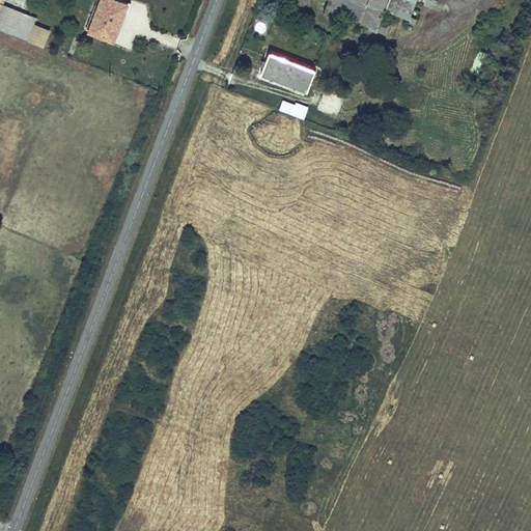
[(336,0),(388,19),(394,0),(336,0)]
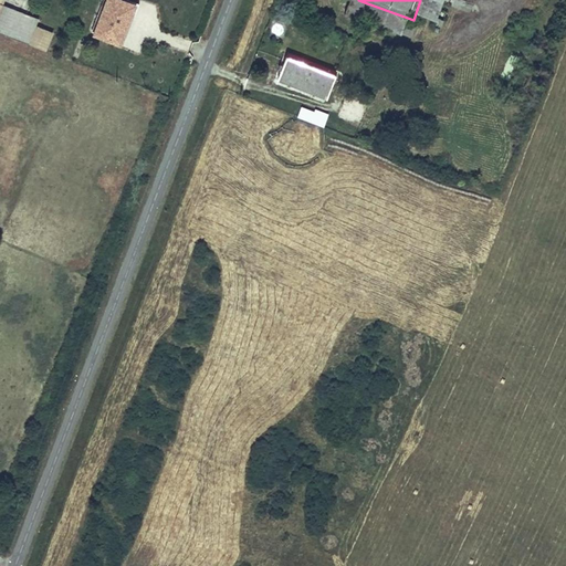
[(106,3),(91,39),(118,50),(128,24),(133,27),(139,9),(122,2),(119,9),(106,3)]
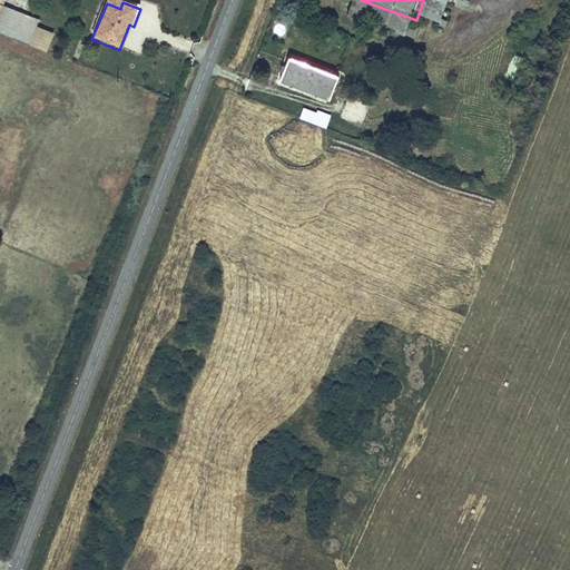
[(36,28),(38,21),(0,7),(0,35),(47,53),(53,35),(36,28)]
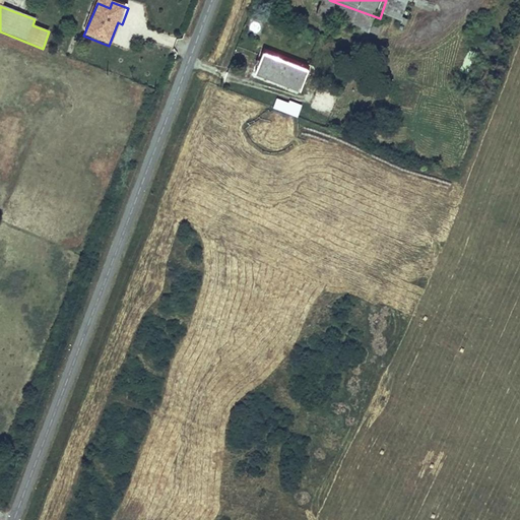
[(306,30),(303,40),(311,43),(315,34),(306,30)]
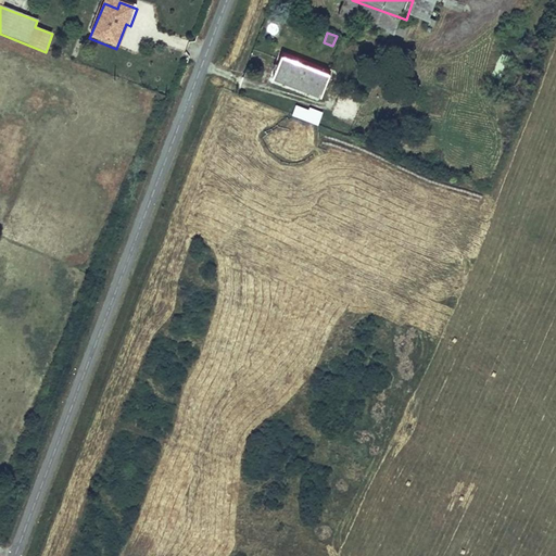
[(274,80),(285,85),(288,75),(320,87),(317,97),(325,100),(332,77),(282,59),(274,80)]
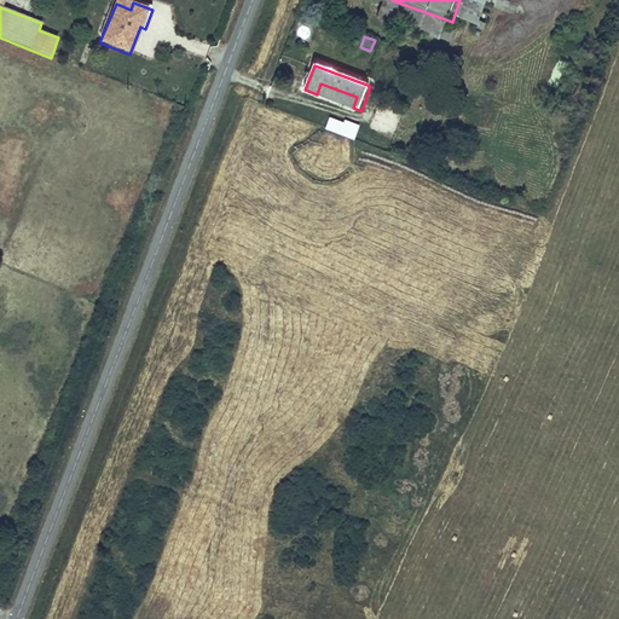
[(320,84),(317,94),(353,108),(357,97),(320,84)]
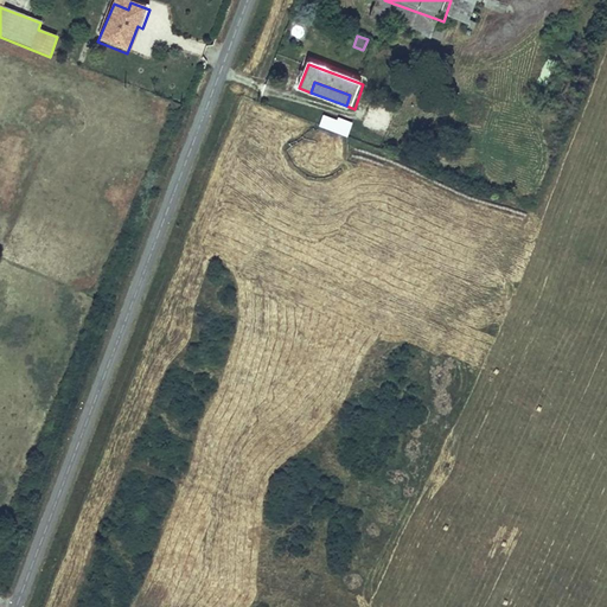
[(362,127),(384,136),(394,112),(372,102),(362,127)]
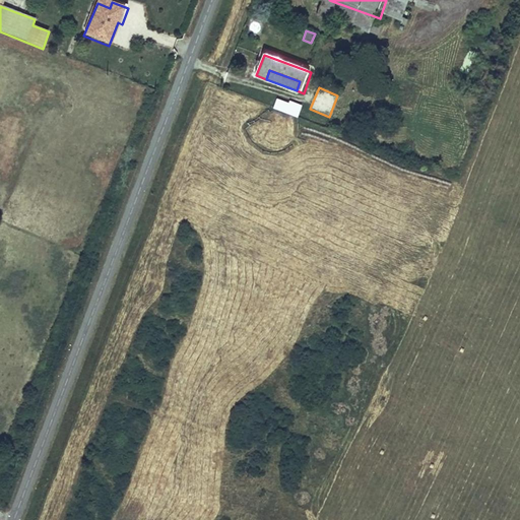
[(245,101),(254,104),(258,94),(249,91),(245,101)]
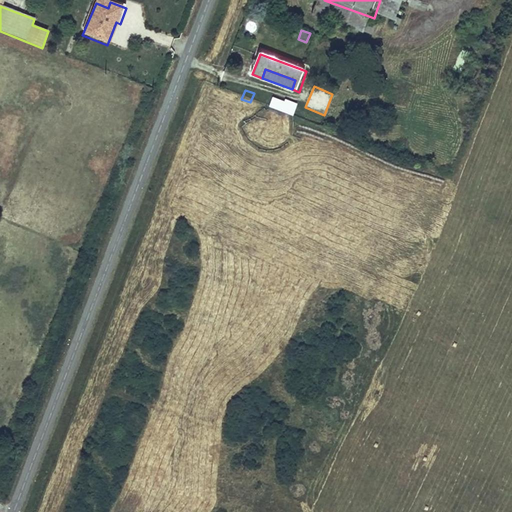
[(270,107),(293,115),(296,107),(274,99),(270,107)]
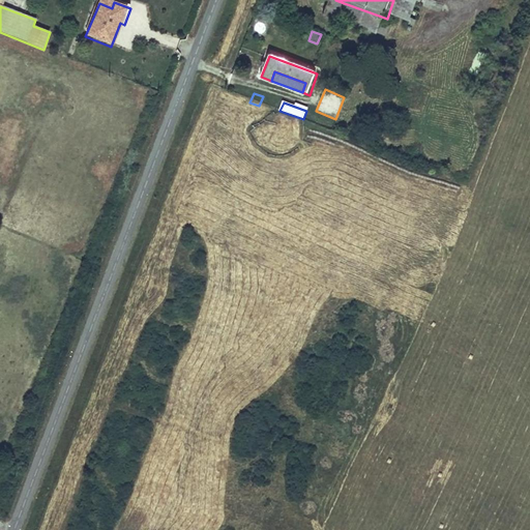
All buildings are outlined.
